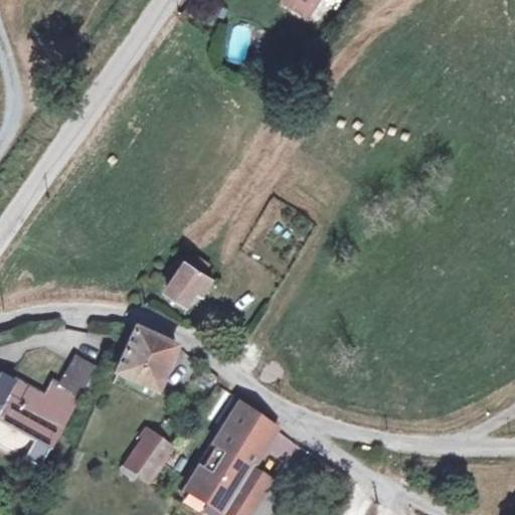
[(226,56),(243,61),(252,27),(235,23),(226,56)]
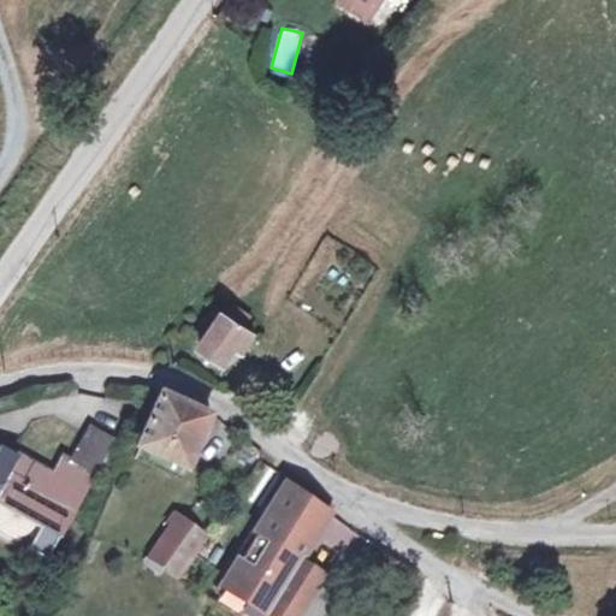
[(254,335),(230,320),(218,314),(197,341),(226,359),(237,345),(244,350),(254,335)]
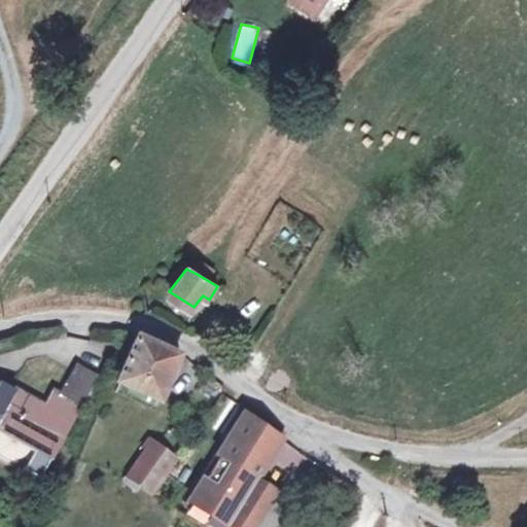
[(159,400),(179,354),(139,336),(118,382),(159,400)]
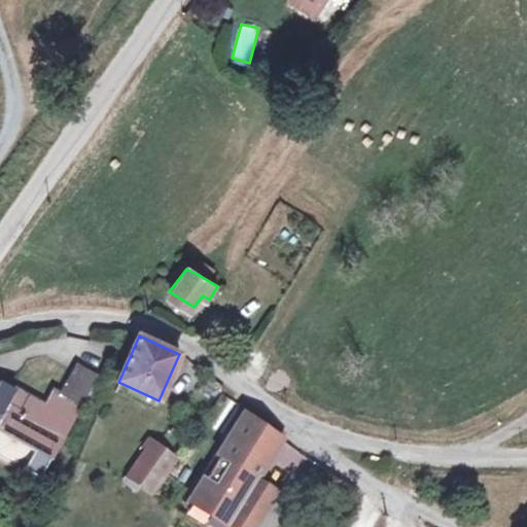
[(68,420),(95,372),(75,362),(59,392),(54,390),(45,407),(0,381),(0,428),(32,447),(21,467),(36,476),(68,420)]
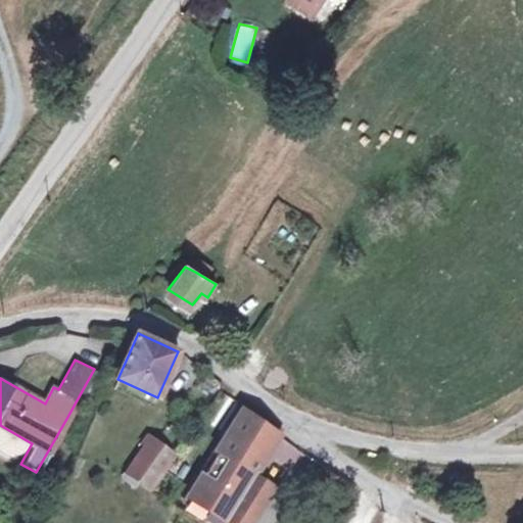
[(282,433),(246,411),(190,497),(225,520),(223,522),(247,522),(272,487),(253,475),(282,433)]
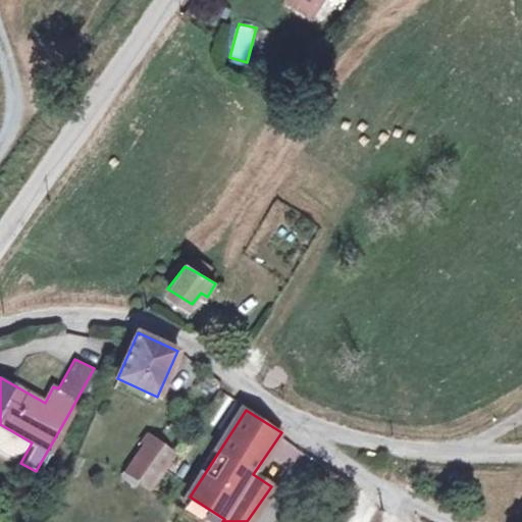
[(158,436),(146,454),(163,467),(175,449),(158,436)]
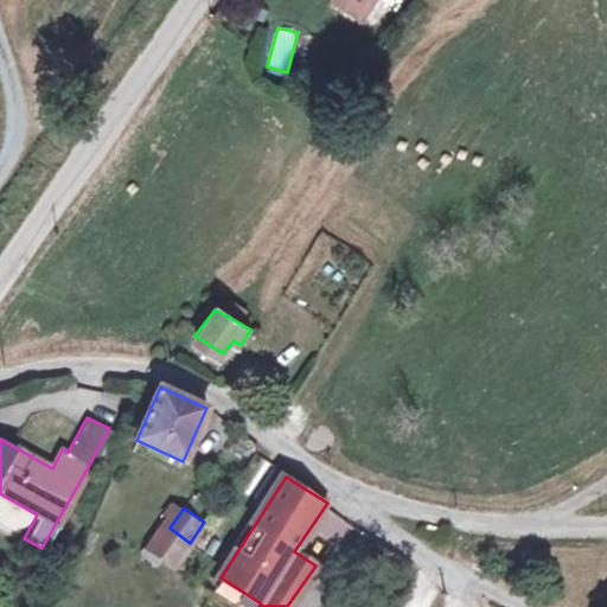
[(176,562),(190,543),(170,528),(164,524),(149,544),(158,550),(176,562)]
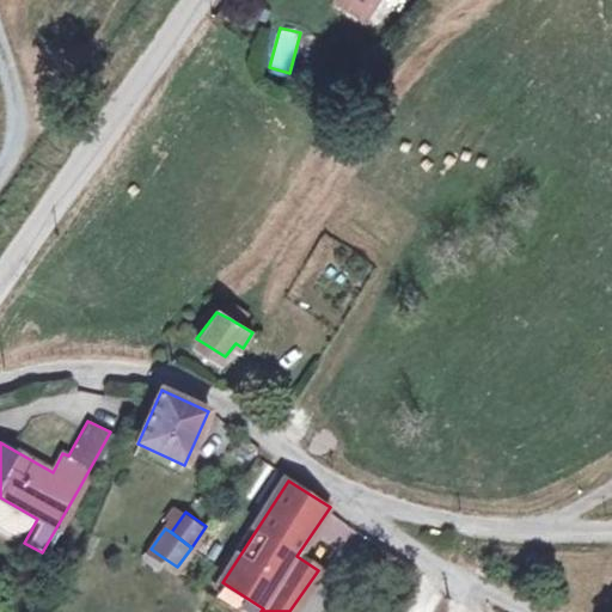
[(154,561),(159,555),(151,549),(146,554),(154,561)]
